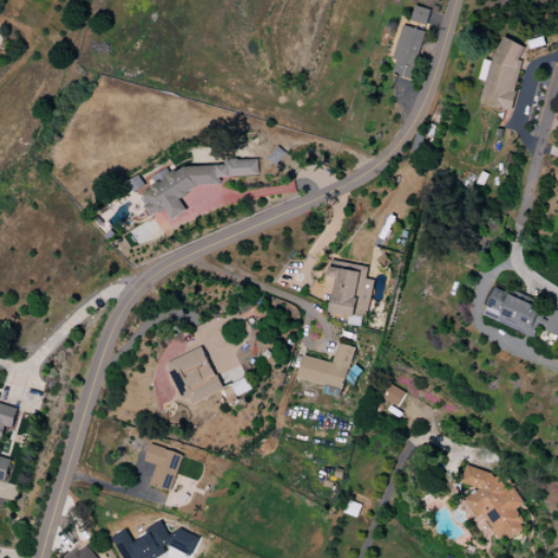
[(411,21),(427,25),(432,10),(415,5),(411,21)]
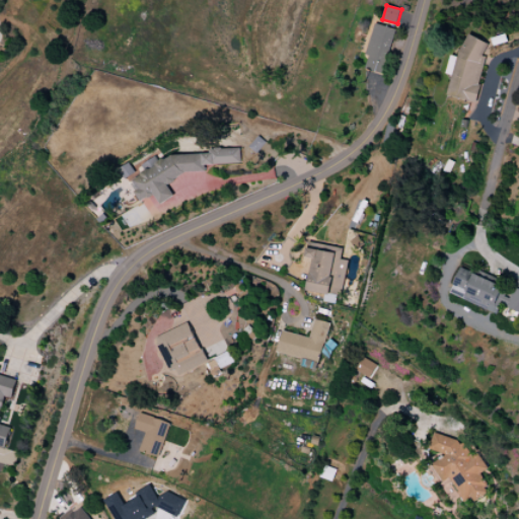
[(395,29),(376,23),(363,69),(382,74),(395,29)]
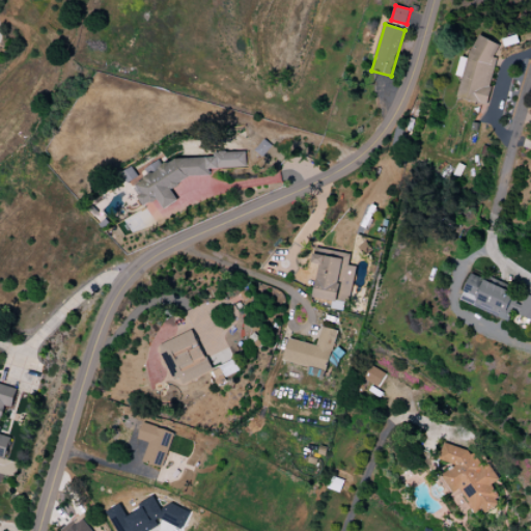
[(456,98),(485,105),(500,43),(475,36),(470,59),(460,57),(456,76),(462,77),(456,98)]
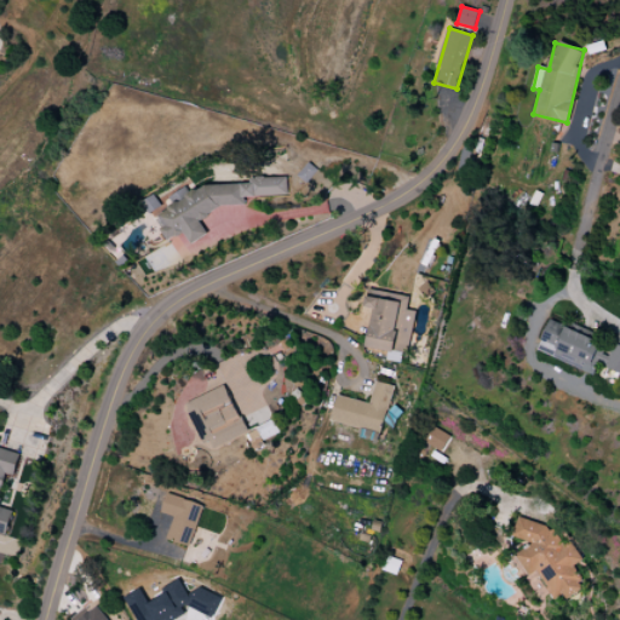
[(287,195),(286,177),(254,178),(242,184),(207,185),(197,191),(189,191),(187,188),(171,196),(171,210),(159,216),(165,227),(160,229),(167,241),(183,233),(190,244),(207,234),(200,219),(224,206),(245,205),(244,196),(287,195)]
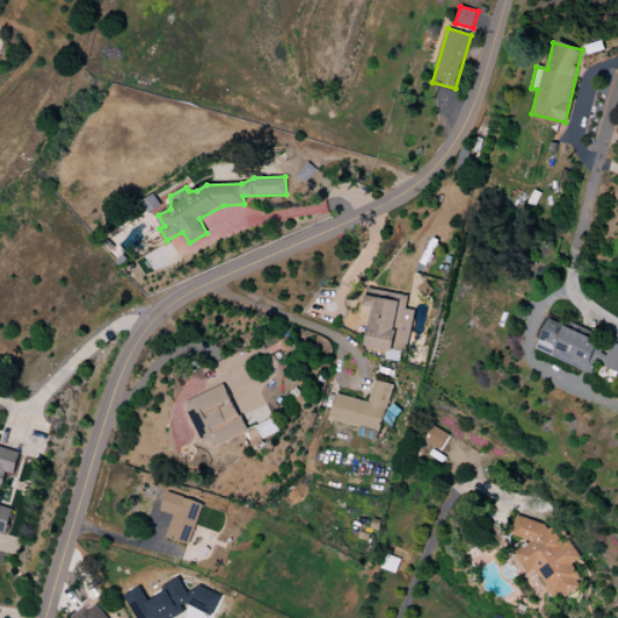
[(366,347),(407,353),(414,310),(406,309),(408,295),(374,290),(373,293),(367,292),(365,307),(372,308),(366,347)]
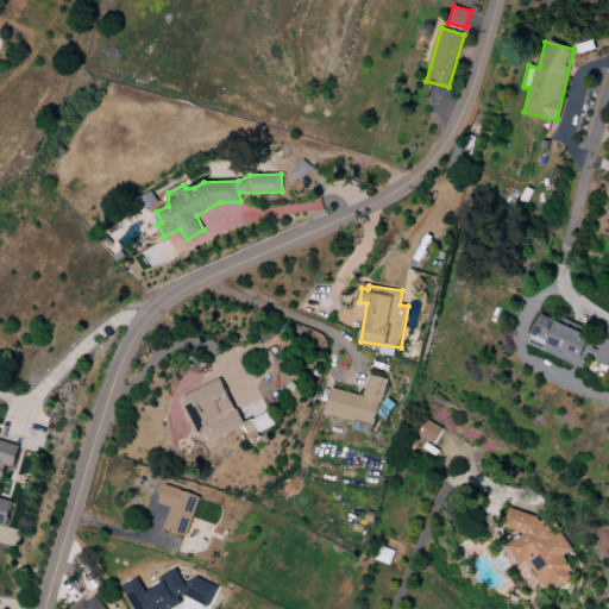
[(528,346),(584,368),(588,358),(608,366),(608,339),(601,337),(601,339),(539,315),(528,346)]
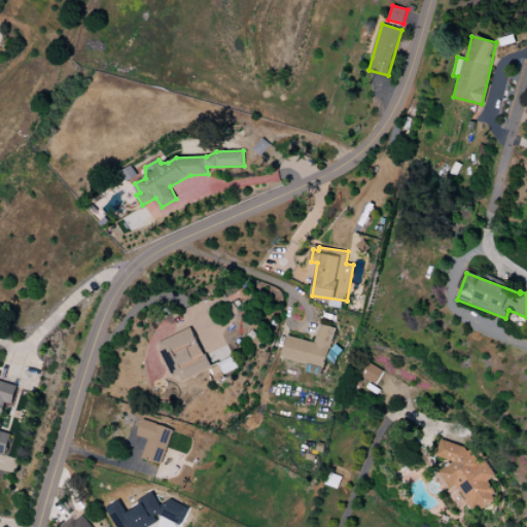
[(314,342),(286,336),(281,358),(325,369),(335,327),(318,324),(314,342)]
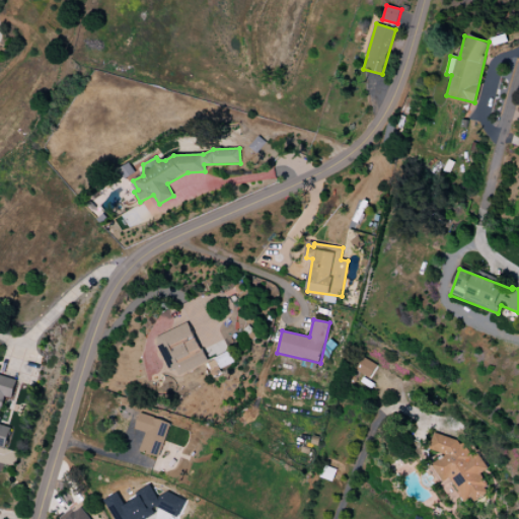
[(175,370),(177,376),(207,363),(189,322),(154,338),(169,372),(175,370)]
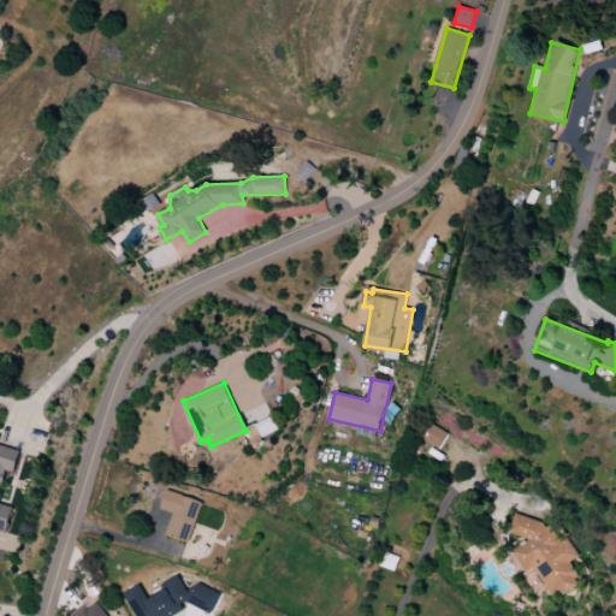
[(438,449),(448,433),(430,424),(421,439),(438,449)]
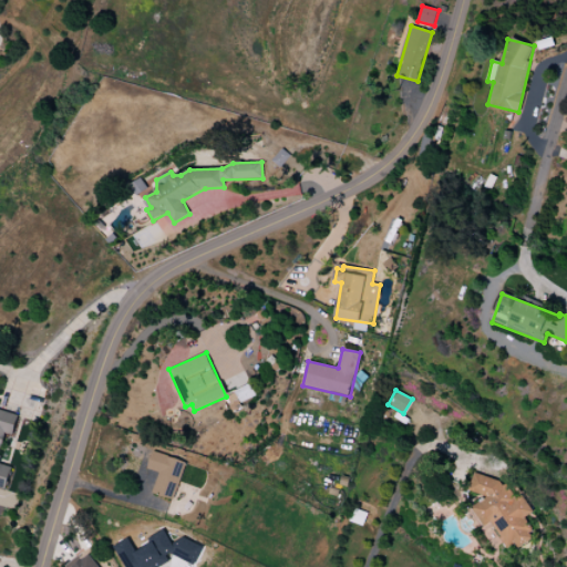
[(18,414),(0,409),(0,487),(6,490),(11,467),(0,464),(0,452),(4,433),(12,435),(18,414)]
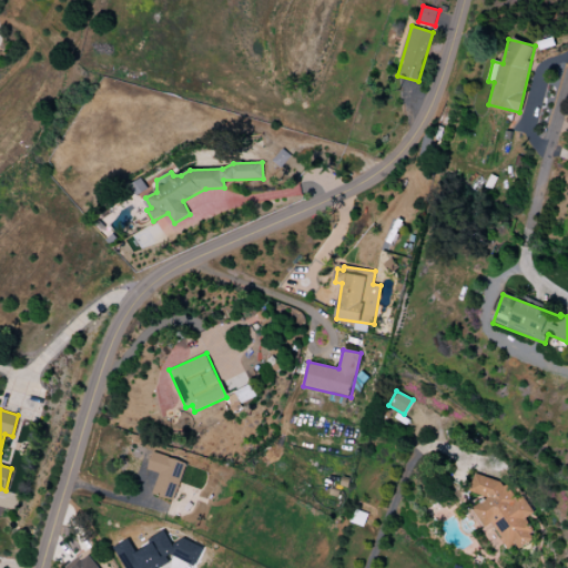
[(159,474),(152,494),(174,500),(185,463),(152,453),(146,470),(159,474)]
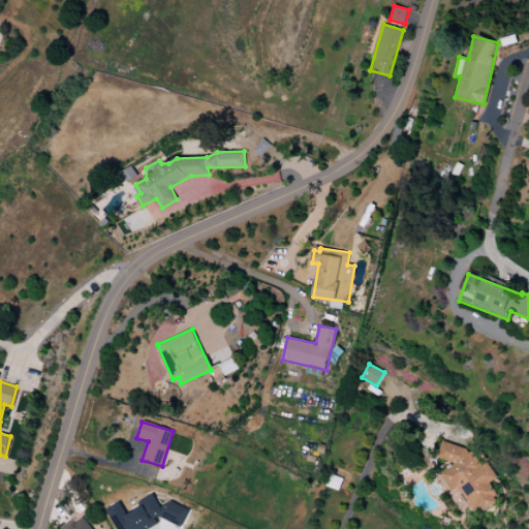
[(439,473),(452,492),(457,489),(470,507),(484,510),(493,505),(496,494),(488,483),(496,477),(488,465),(478,462),(470,450),(441,442),(437,459),(455,463),(439,473)]
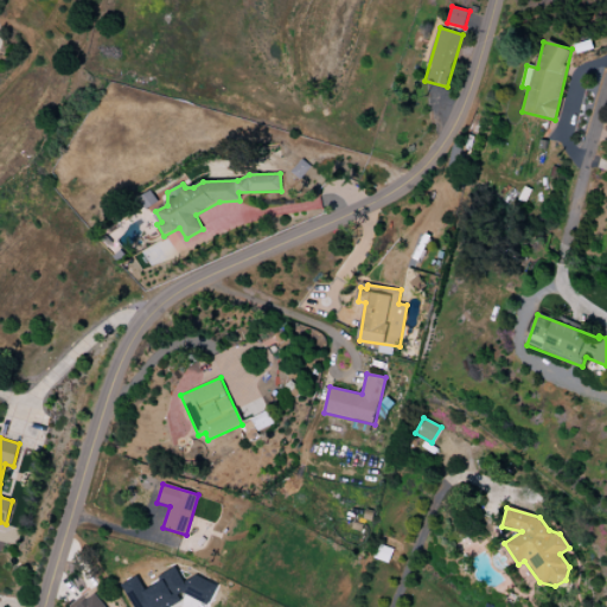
[(203,572),(183,582),(176,567),(153,577),(157,585),(145,590),(138,576),(123,583),(134,606),(172,606),(183,602),(180,598),(192,590),(200,605),(215,598),(203,572)]
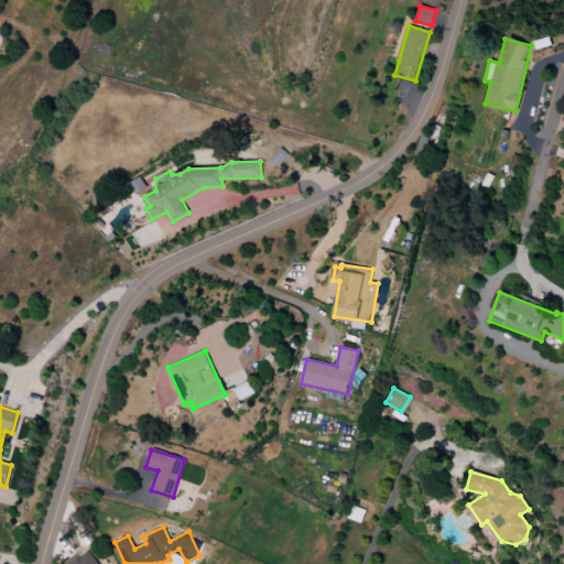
[(69,563),(97,563),(87,551),(69,563)]
